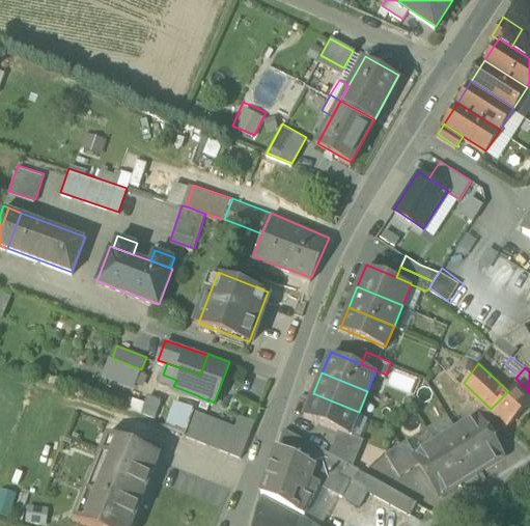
[(529,392),(519,381),(508,391),(491,409),(507,423),(529,400),(529,392)]
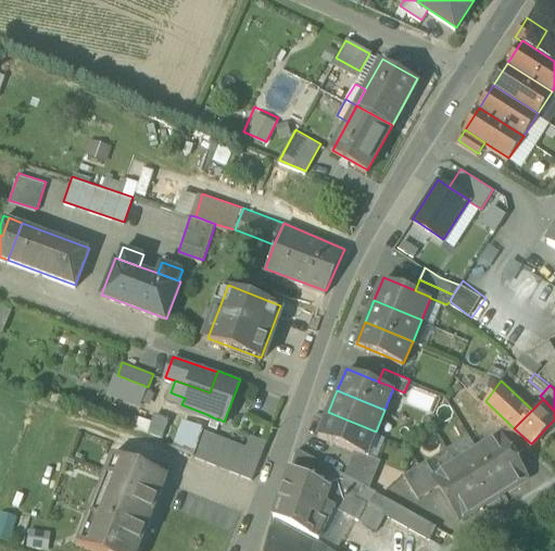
[(154,410),(148,428),(164,433),(171,414),(154,410)]
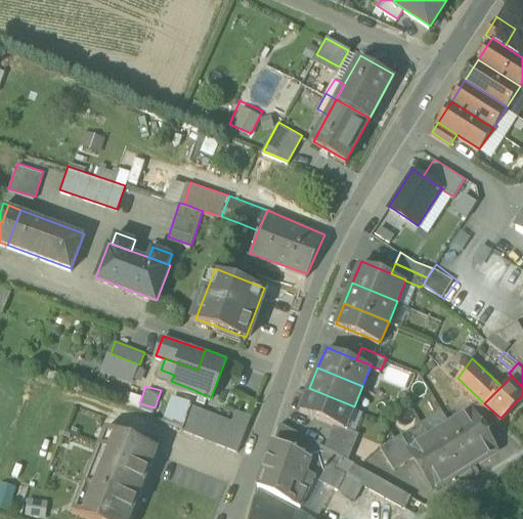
[(346,427),(354,406),(309,388),(301,409),(334,423),(345,428),(346,427)]
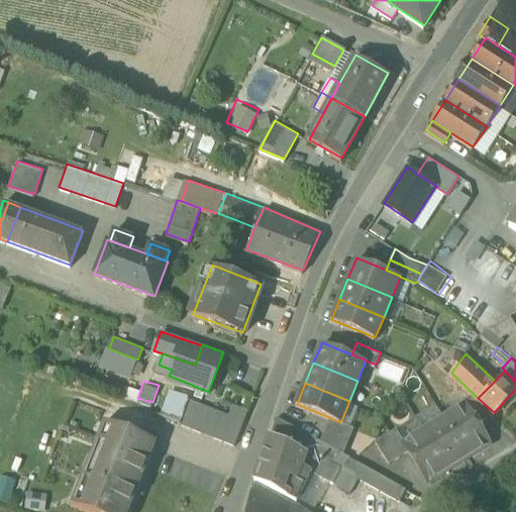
[(163,410),(181,417),(188,396),(171,390),(163,410)]
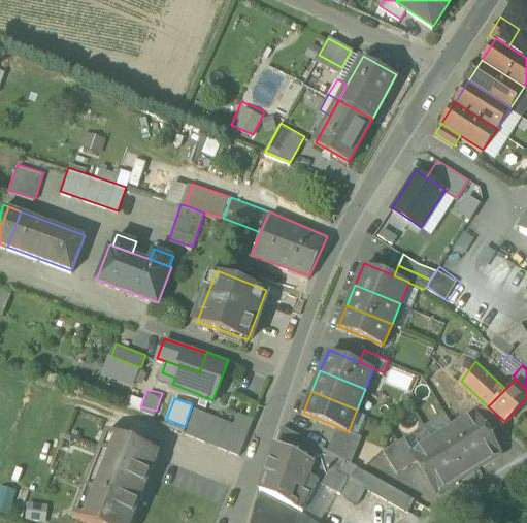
[(475,411),(488,430),(503,421),(485,403),(474,410),(474,411),(475,411)]
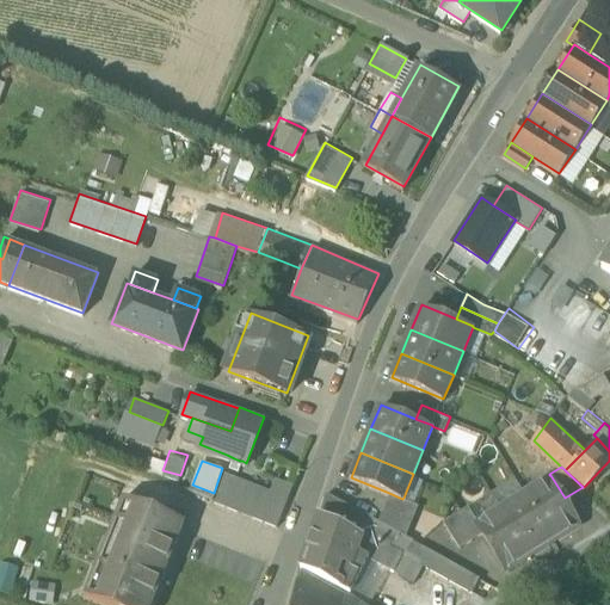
[(213,497),(278,523),(294,482),(276,475),(271,488),(222,468),(214,493),(213,497)]
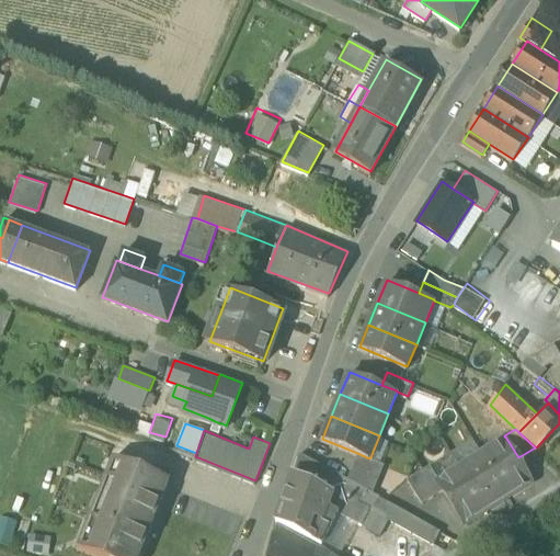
[(504,437),(482,451),(509,492),(532,478),(518,457),(505,437),(504,437)]
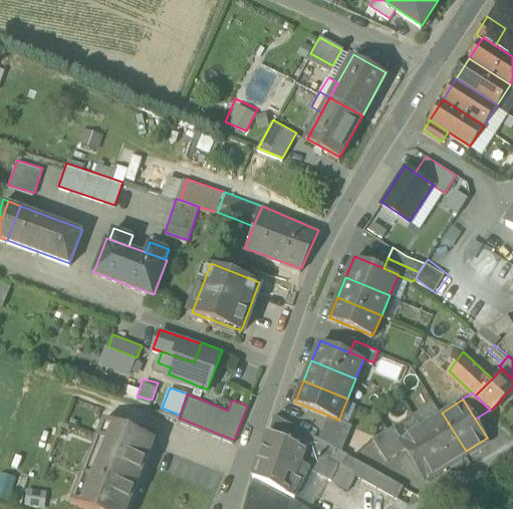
[(405,434),(438,412),(432,401),(398,423),(405,434)]
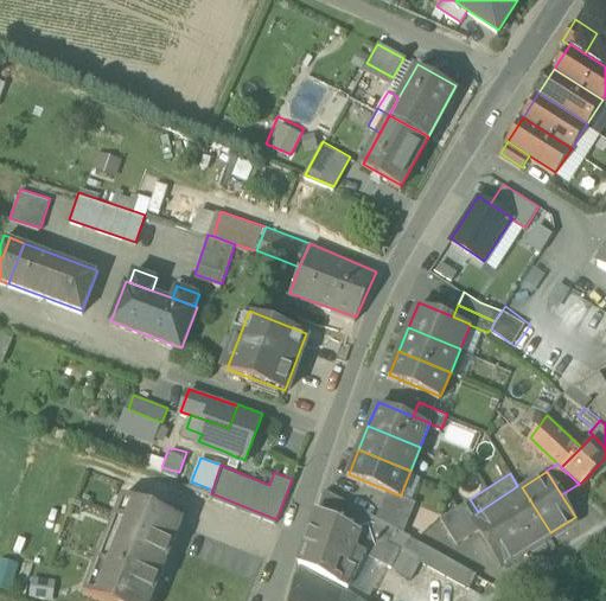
[(318,507),(363,528),(370,512),(325,487),(318,507)]
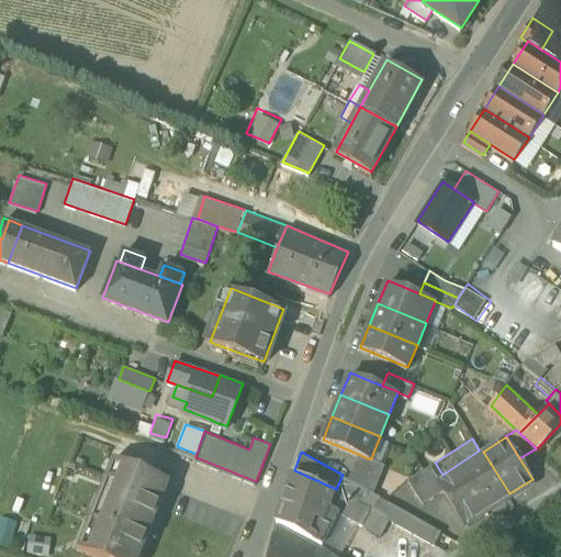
[(483,452),(461,465),(487,507),(509,493),(483,452)]
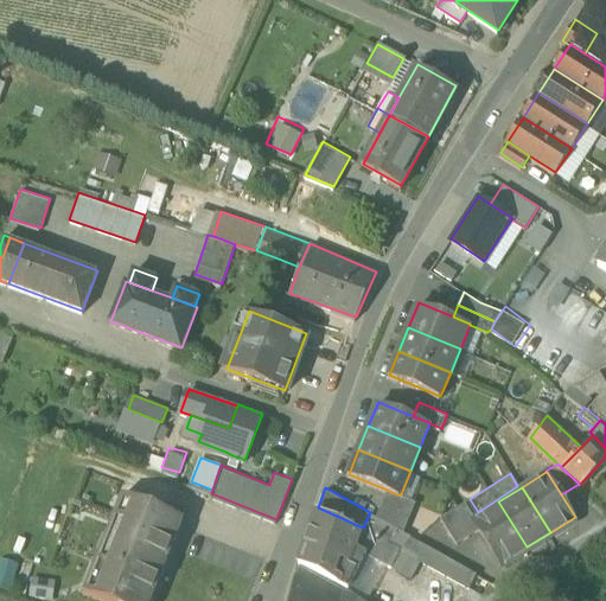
[(387,490),(382,503),(410,513),(416,500),(401,494),(400,496),(387,490)]
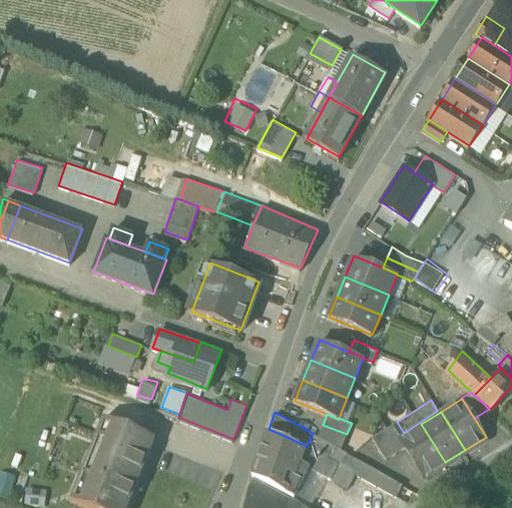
[(76,501),(92,507),(124,507),(153,436),(109,418),(76,501)]
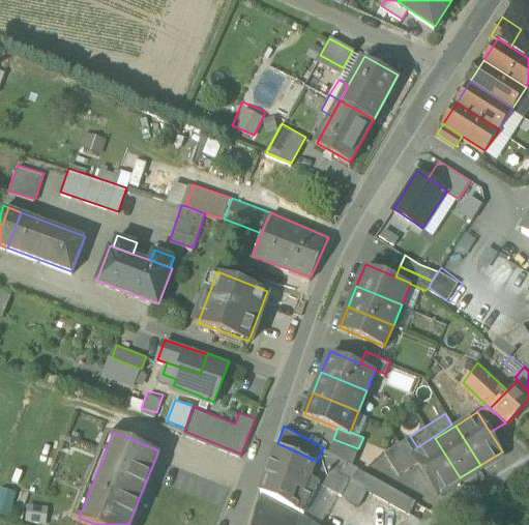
[(406,437),(395,443),(410,466),(419,460),(414,451),(415,450),(406,437)]
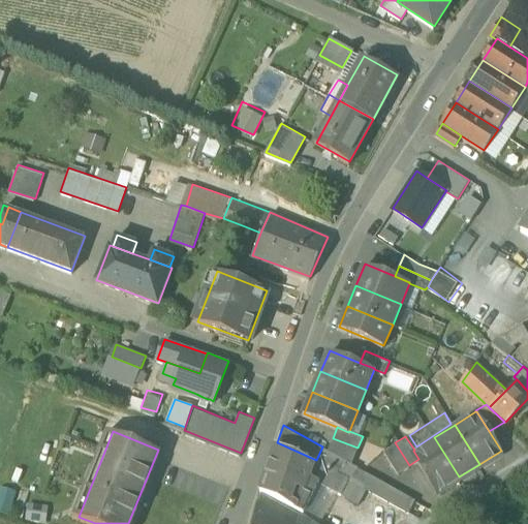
[(438,490),(459,476),(434,437),(414,450),(413,451),(418,459),(438,490)]
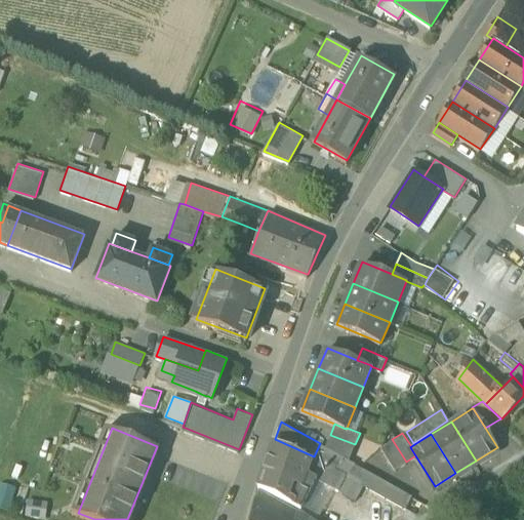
[(350,458),(355,444),(330,435),(326,445),(350,458)]
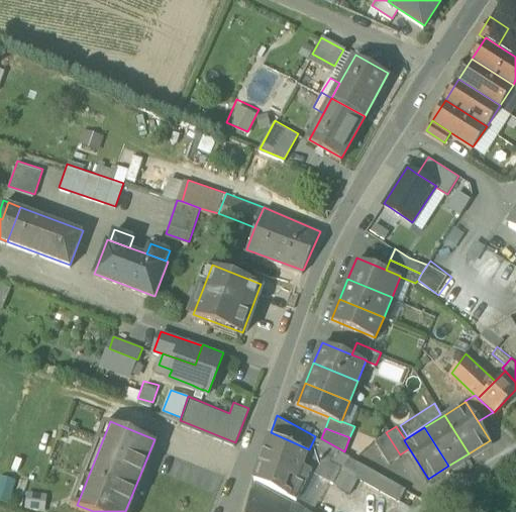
[(255,477),(288,495),(303,463),(309,449),(271,432),(255,477)]
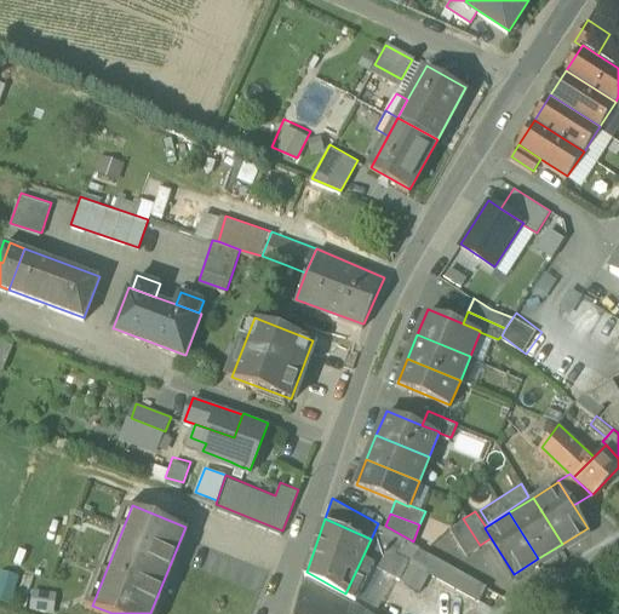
[(466,552),(480,545),(463,518),(451,527),(466,552)]
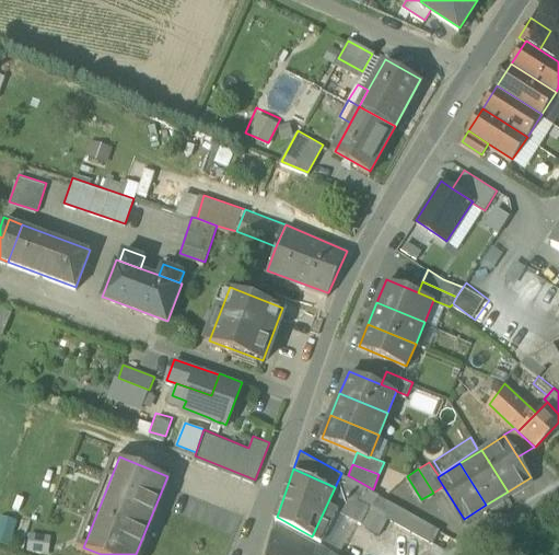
[(362,520),(371,505),(377,494),(341,473),(335,487),(328,501),(340,507),(339,509),(362,520)]
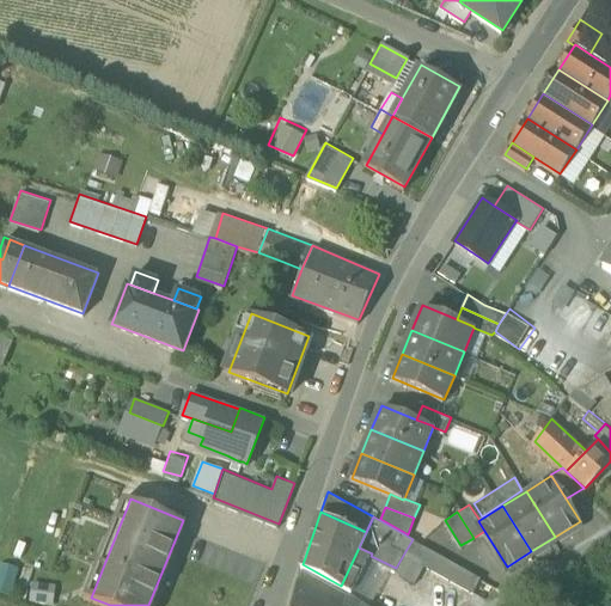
[(482,577),(413,539),(405,551),(419,558),(475,589),(482,577)]
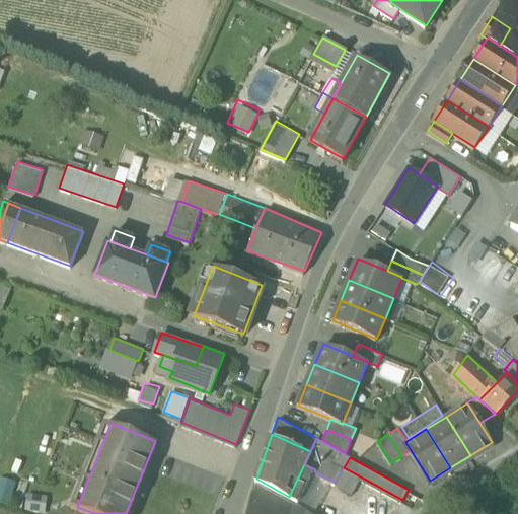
[(315,469),(304,464),(289,497),(299,503),(314,471),(315,469)]
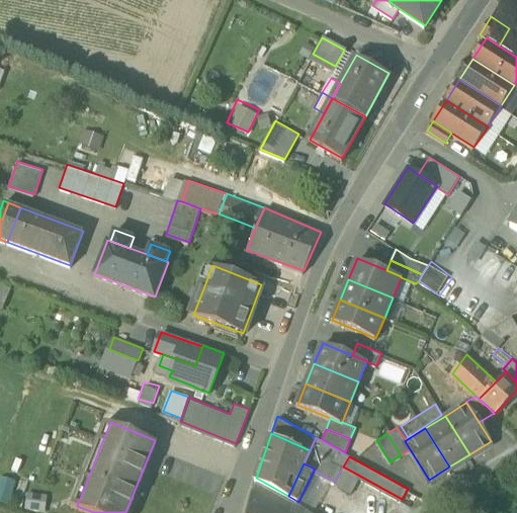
[(335,481),(346,487),(354,473),(343,466),(335,481)]
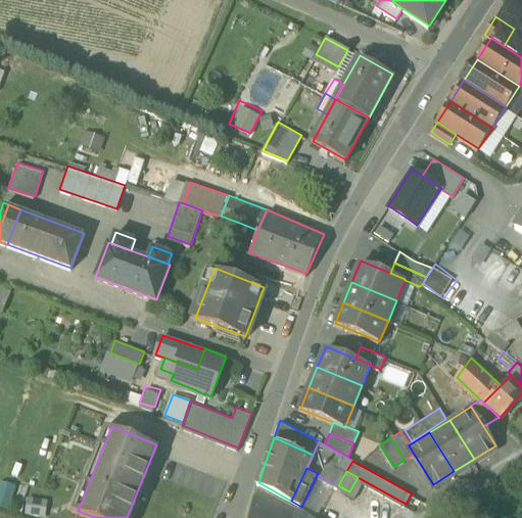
[(310,517),(311,516),(256,487),(253,502),(250,517),(310,517)]
